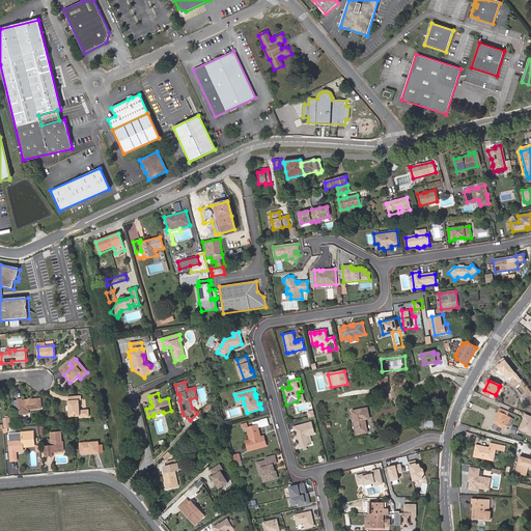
[(81,396),(68,396),(70,417),(80,416),(80,418),(89,417),(89,411),(80,412),(79,401),(82,401),(81,396)]
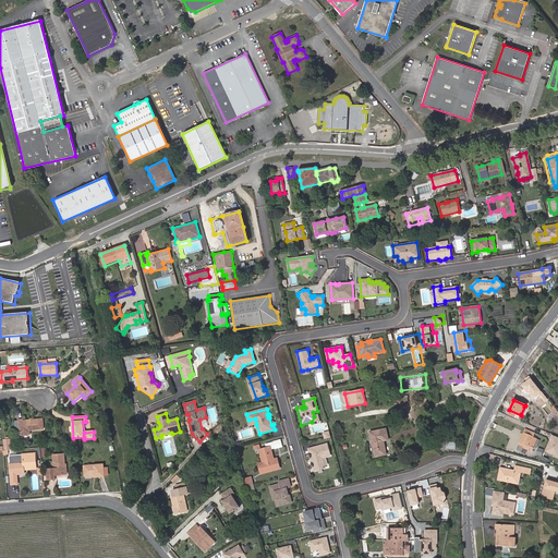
[(19,420),(19,421),(20,428),(20,435),(31,434),(29,429),(44,428),(43,419),(23,421),(23,420),(19,420)]
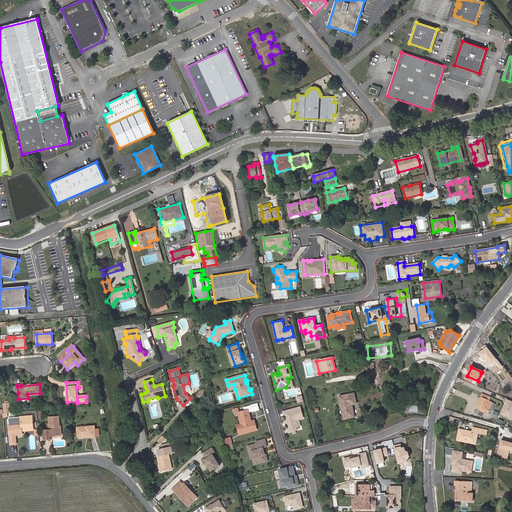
[(354,394),(340,397),(344,419),(354,417),(351,405),(356,404),(354,394)]
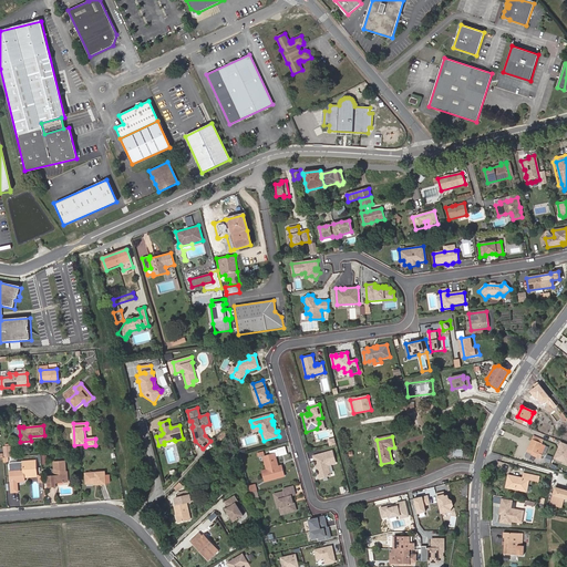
[(533,440),(526,453),(531,455),(540,459),(542,455),(537,453),(542,445),(542,444),(533,440)]
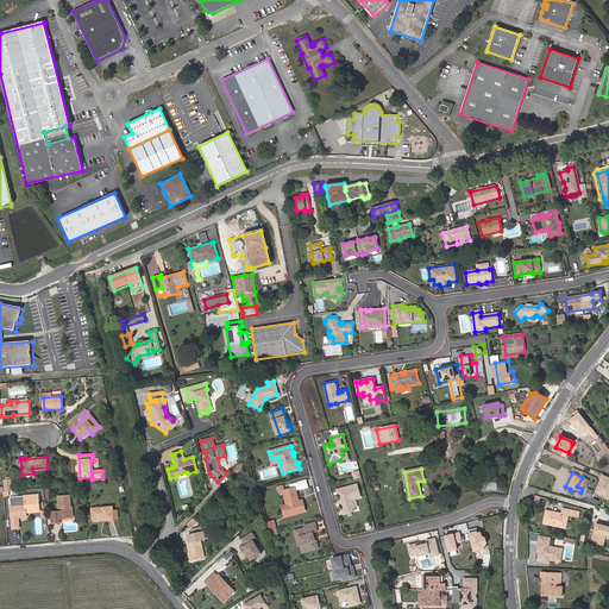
[(608,475),(604,473),(597,491),(608,496),(608,475)]
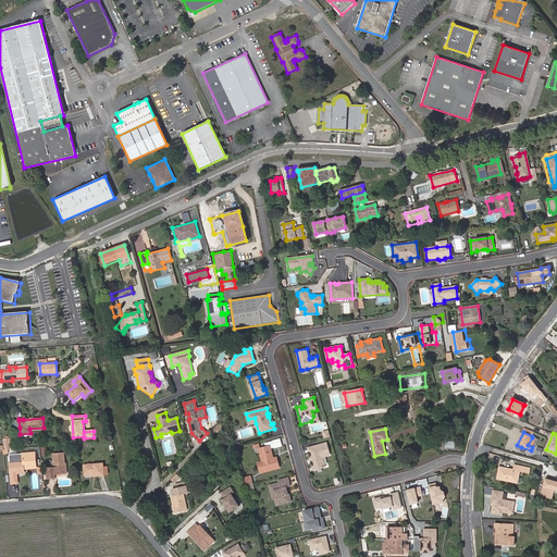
[(261,473),(280,468),(277,460),(272,461),(272,459),(273,459),(271,449),(274,448),(272,443),(265,444),(265,447),(260,449),(263,462),(258,463),(261,473)]
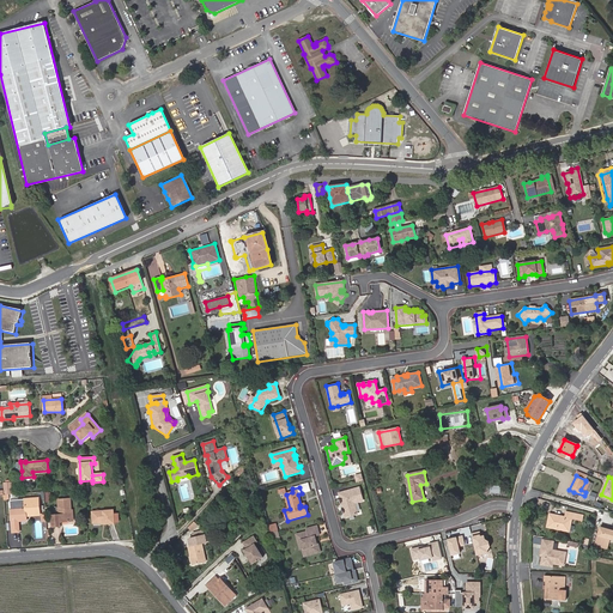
[(363,501),(359,487),(340,493),(343,498),(340,499),(343,507),(344,507),(345,509),(344,509),(346,517),(358,514),(354,503),(363,501)]
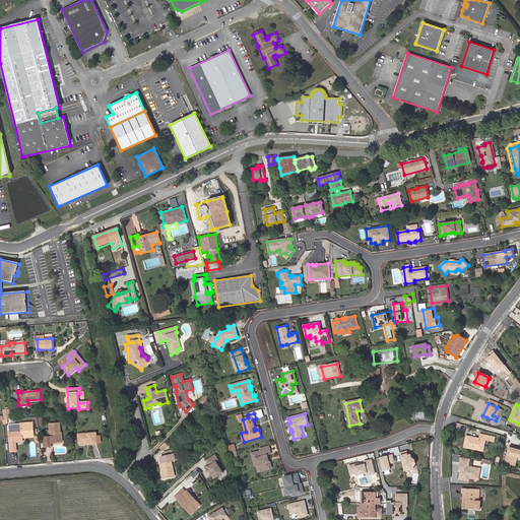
[(23,424),(24,436),(27,436),(27,438),(34,437),(33,424),(23,424)]
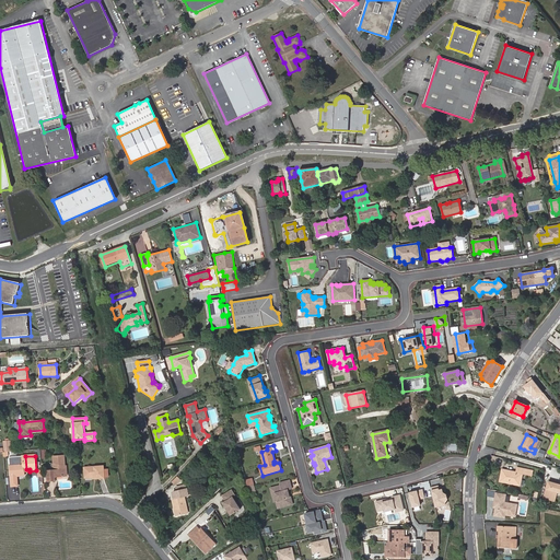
[(65,456),(54,456),(55,470),(50,470),(51,480),(56,479),(56,477),(66,476),(65,456)]
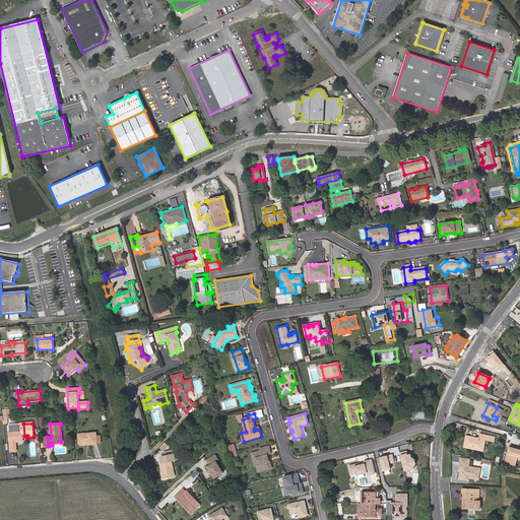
[(95,434),(79,435),(79,445),(88,444),(88,445),(96,444),(95,434)]
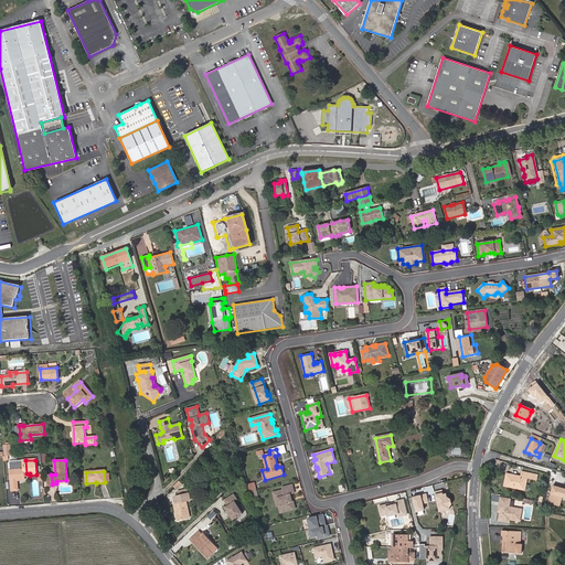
[(520,478),(519,479),(516,478),(516,477),(507,475),(503,487),(524,491),(526,479),(530,480),(531,475),(521,473),(520,478)]
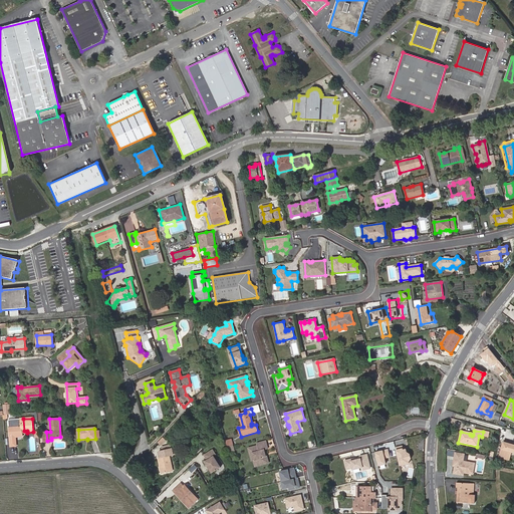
[(164,438),(158,443),(162,447),(167,441),(164,438)]
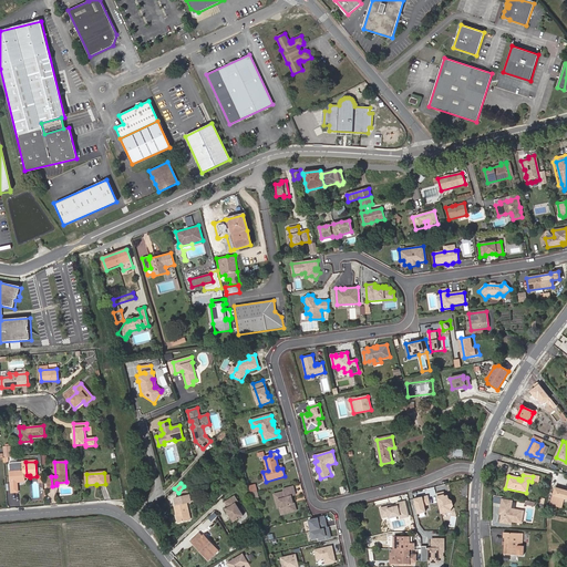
[(294,503),(291,497),(292,496),(296,495),(294,487),(284,490),(284,492),(275,495),(276,502),(279,501),(282,513),(288,512),(288,513),(297,511),(295,503),(294,503)]
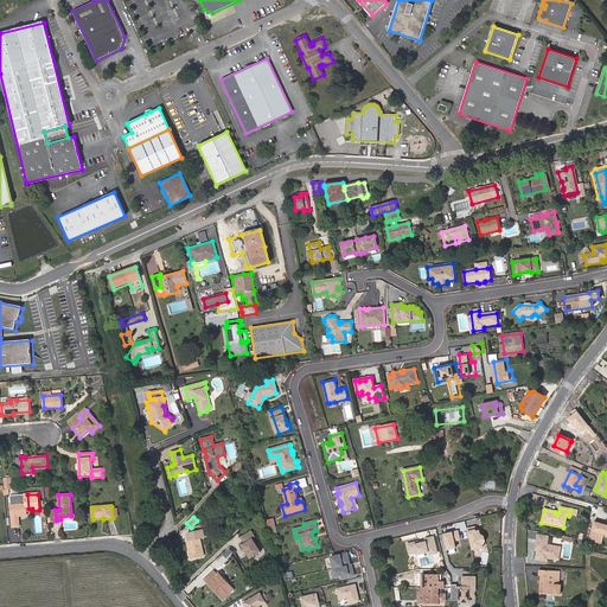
[(600,532),(604,534),(606,535),(606,525),(596,523),(594,523),(589,541),(596,542),(600,532)]
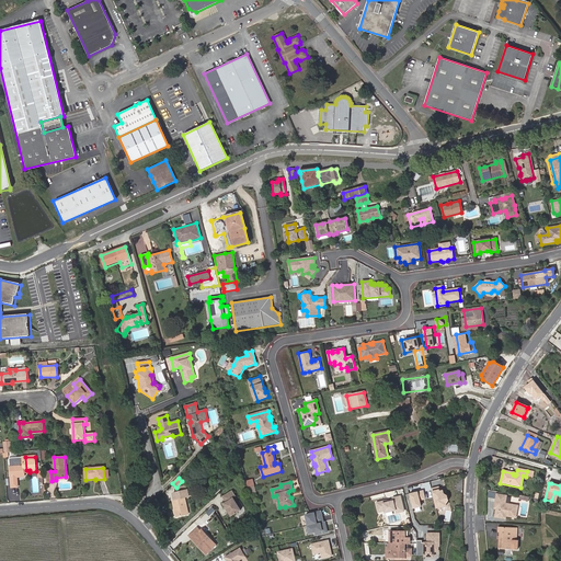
[(454,505),(451,493),(448,493),(447,488),(437,490),(441,507),(454,505)]
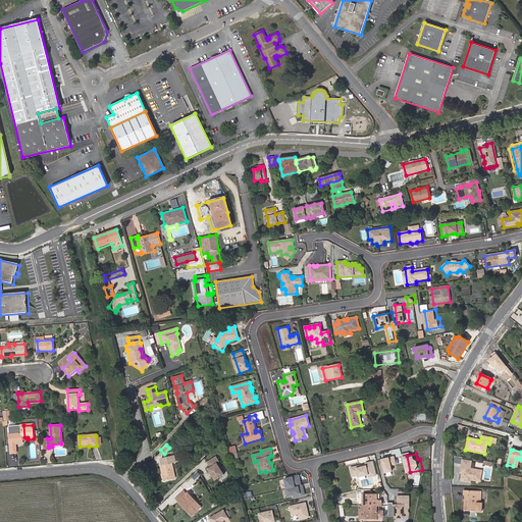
[(382,458),(385,473),(397,470),(396,464),(399,464),(397,455),(382,458)]
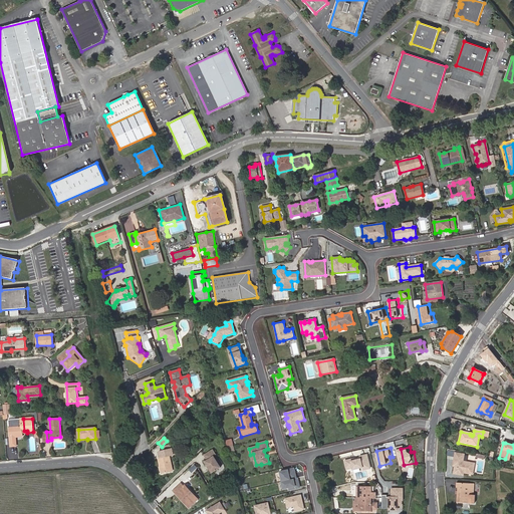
[(159,460),(162,474),(174,471),(170,457),(173,455),(172,451),(164,453),(165,458),(159,460)]
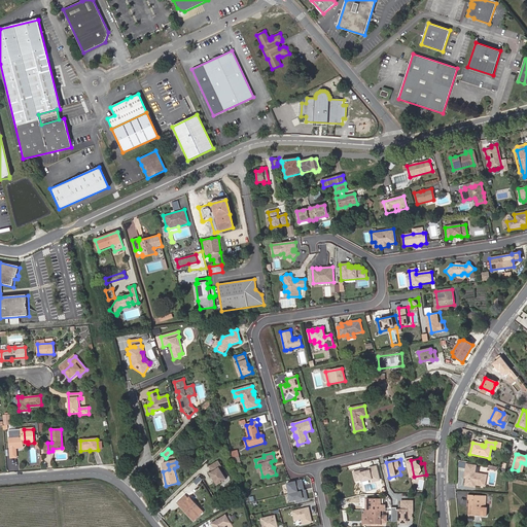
[(227,481),(220,469),(222,467),(219,462),(210,467),(213,472),(211,475),(218,486),(227,481)]
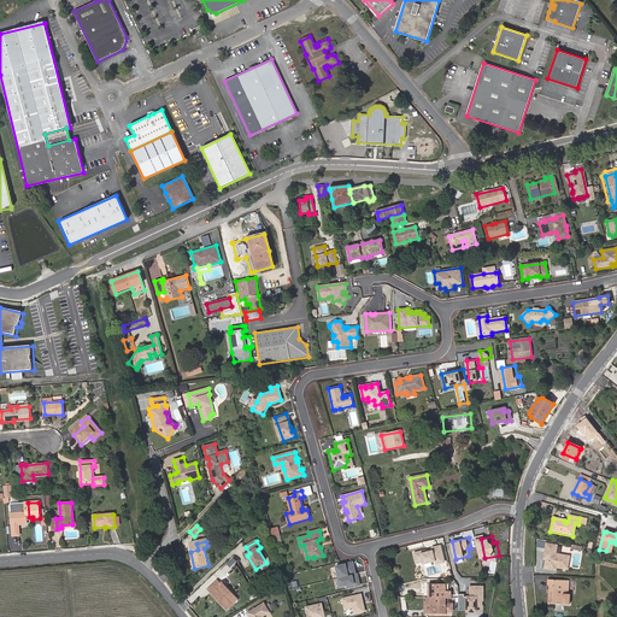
[(307,558),(304,545),(300,546),(303,553),(305,552),(307,560),(313,558),(313,557),(307,558)]
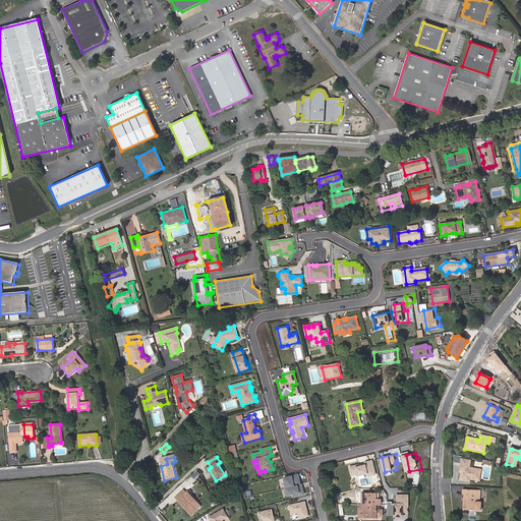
[(461,468),(459,480),(469,482),(469,480),(478,481),(480,470),(468,468),(469,461),(461,460),(460,468),(461,468)]
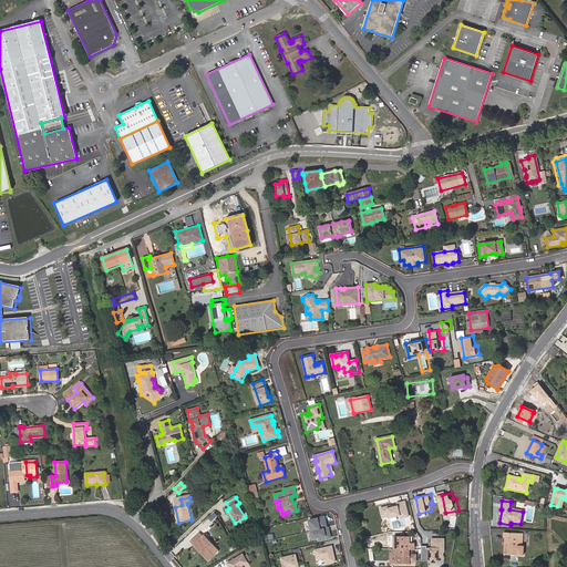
[(404,511),(402,502),(390,504),(392,513),(404,511)]
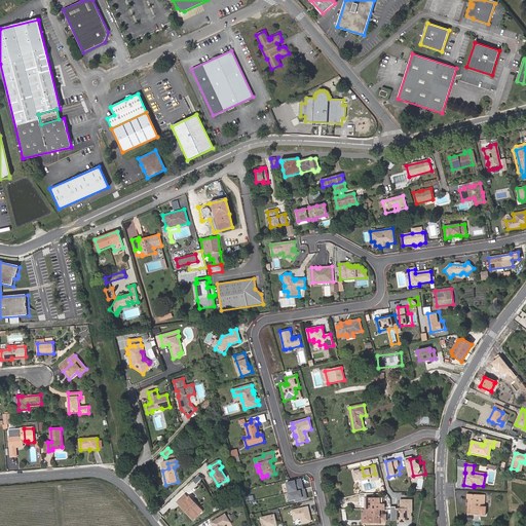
[(289,481),(293,501),(309,499),(305,478),(289,481)]
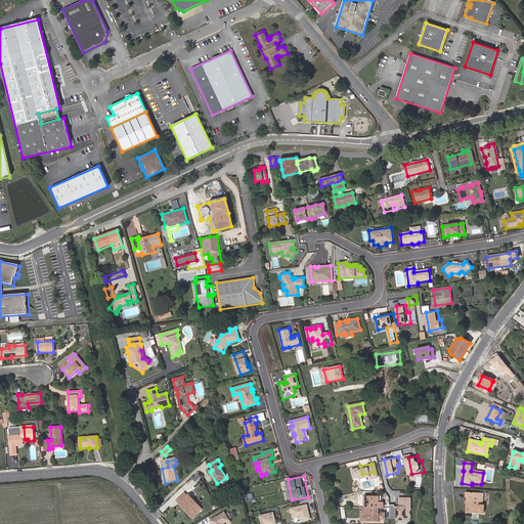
[(284,486),(269,489),(272,499),(286,496),(284,486)]
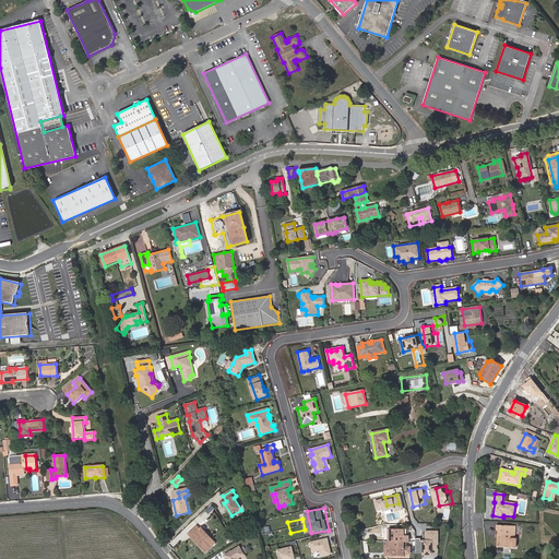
[(188,534),(197,544),(199,542),(206,551),(215,544),(201,528),(200,530),(197,526),(188,534)]
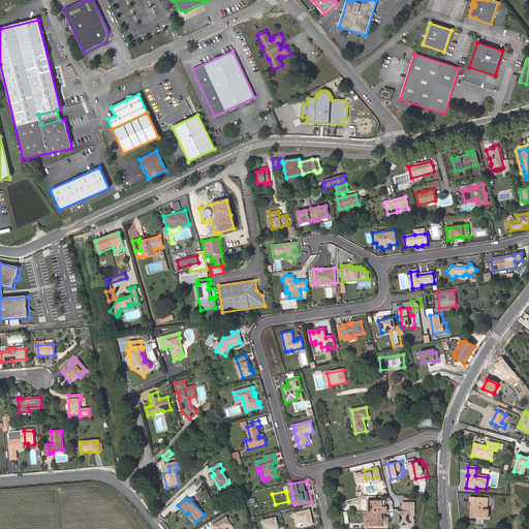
[(488,520),(489,510),(487,510),(488,502),(483,502),(484,499),(469,498),(469,503),(470,503),(470,506),(468,506),(468,509),(470,509),(469,518),(488,520)]
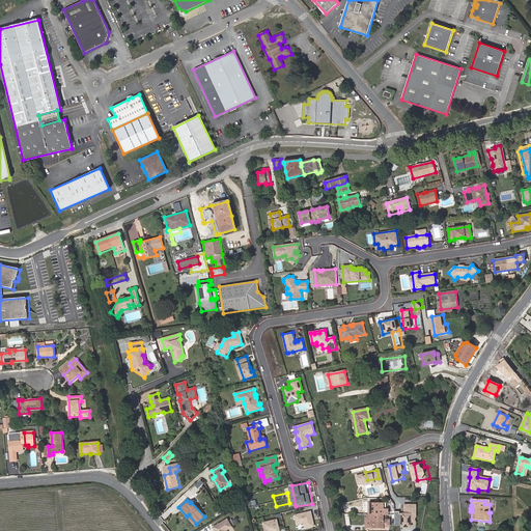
[(369,503),(368,514),(367,514),(367,518),(367,526),(374,526),(374,528),(384,528),(384,527),(389,527),(389,521),(383,521),(383,515),(387,515),(388,509),(386,509),(386,503),(369,503)]
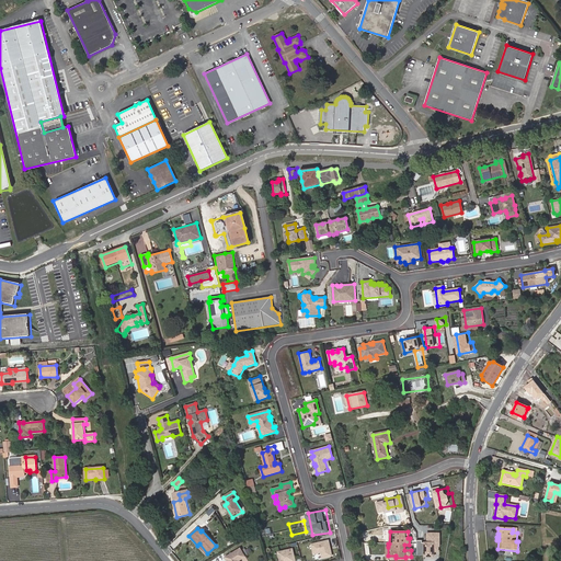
[(427,531),(427,556),(442,556),(442,531),(427,531)]
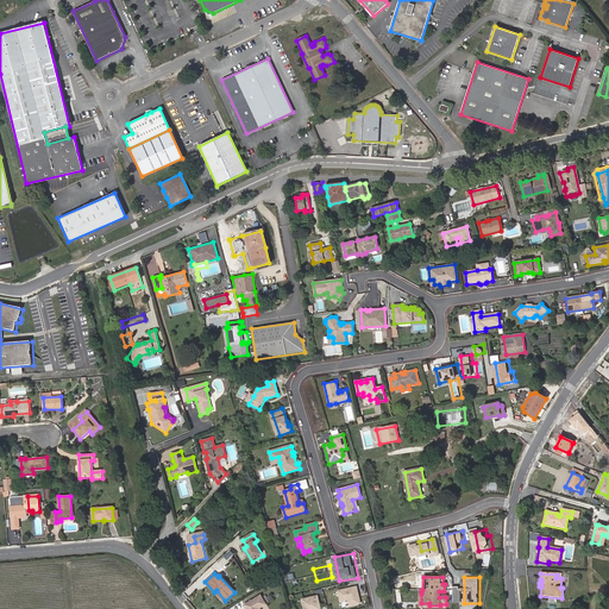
[(360,604),(357,586),(338,591),(340,602),(349,600),(350,607),(360,604)]
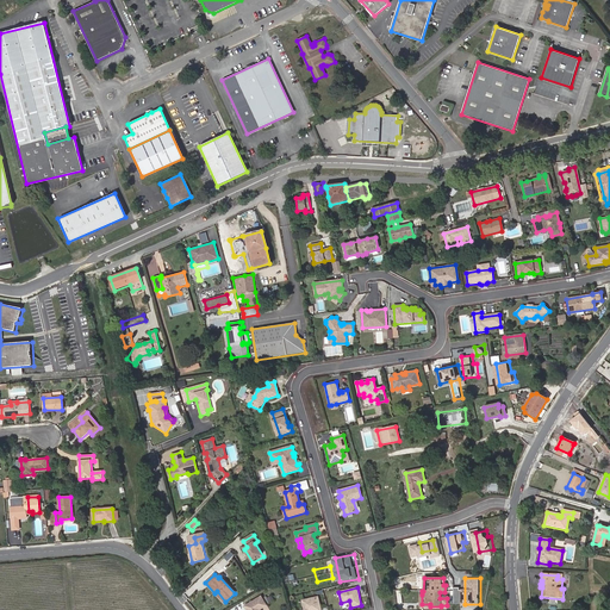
[(217,591),(215,593),(224,603),(225,602),(217,591)]
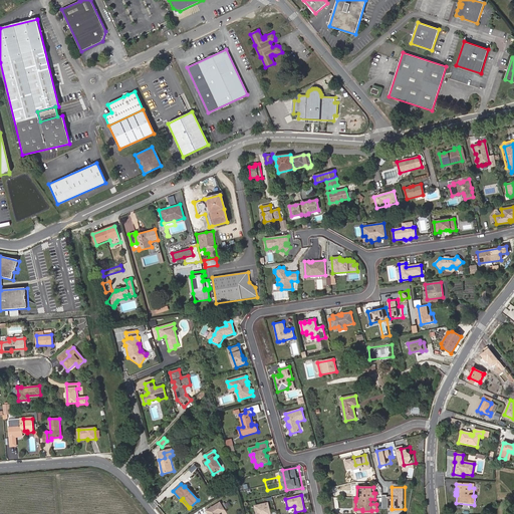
[(355,509),(355,501),(353,501),(353,511),(362,511),(362,509),(355,509)]
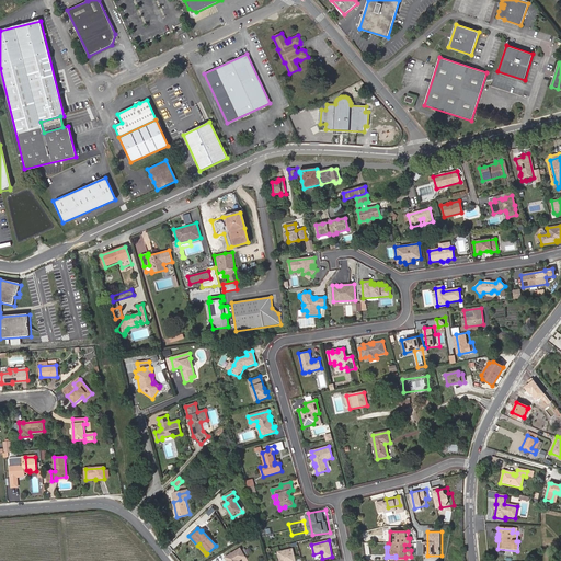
[(240,560),(247,558),(241,549),(225,558),(227,560),(240,560)]
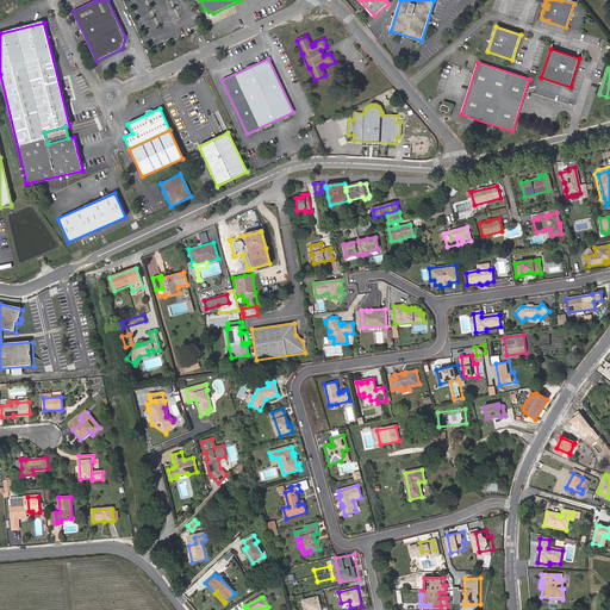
[(321,609),(318,597),(302,601),(304,609),(321,609)]
